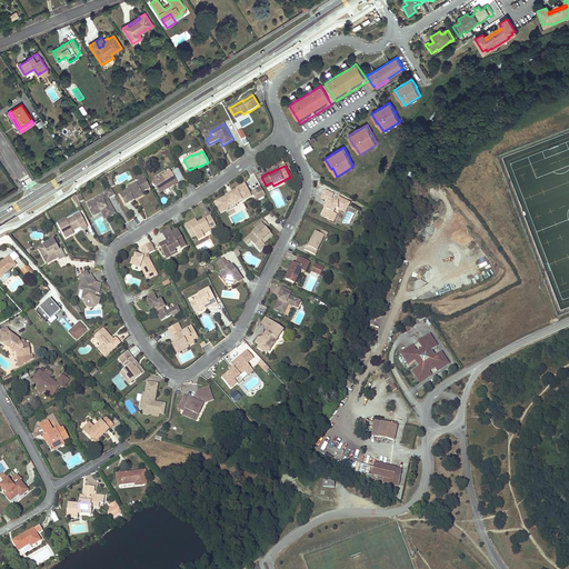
[(185,179),(179,168),(171,172),(178,183),(181,181),(185,179)]
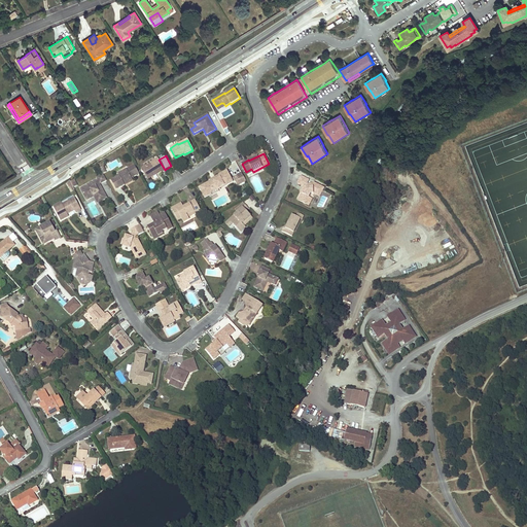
[(148,179),(157,173),(156,171),(160,169),(161,171),(162,172),(165,170),(159,160),(157,157),(153,161),(152,159),(144,164),(145,166),(141,168),(148,179)]
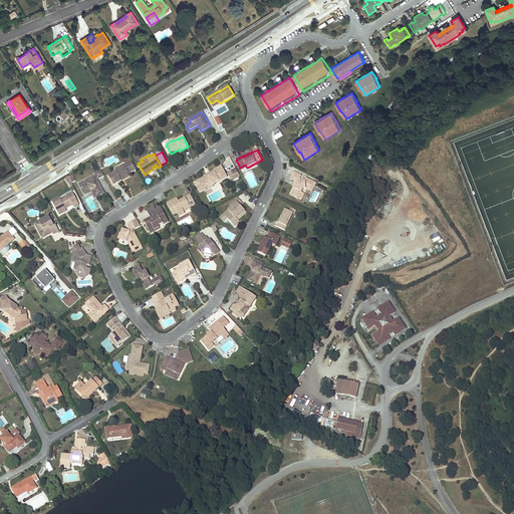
[(116,171),(108,176),(113,185),(121,181),(120,179),(129,175),(129,174),(136,170),(131,161),(123,165),(124,167),(120,170),(119,167),(115,169),(116,171)]
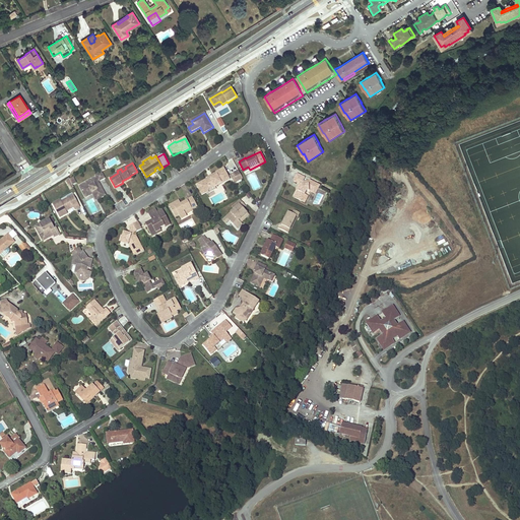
[(208,179),(202,182),(206,189),(214,185),(215,187),(221,183),(221,184),(230,180),(223,169),(215,173),(216,175),(213,177),(214,178),(211,180),(208,179)]
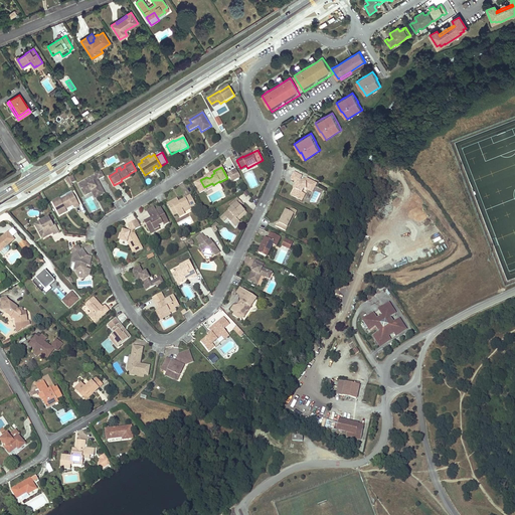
[(240,176),(236,170),(228,174),(231,181),(240,176)]
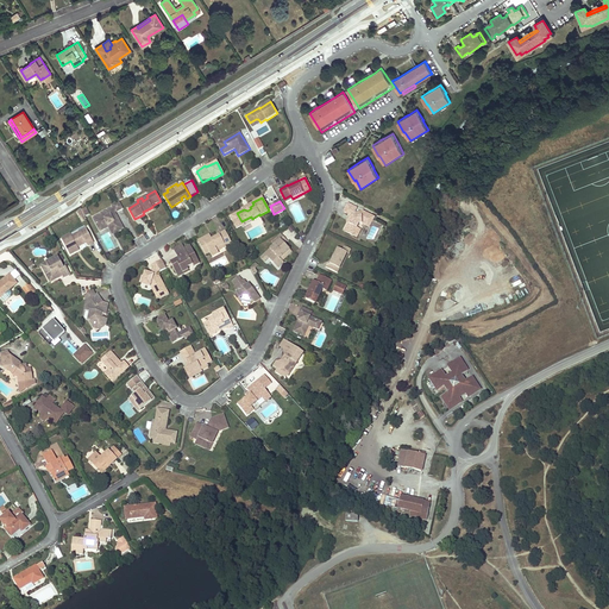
[(349,224),(345,231),(355,237),(358,228),(357,228),(359,224),(363,224),(369,227),(375,218),(363,212),(362,213),(356,214),(356,211),(357,208),(349,203),(344,213),(350,217),(349,219),(349,224)]
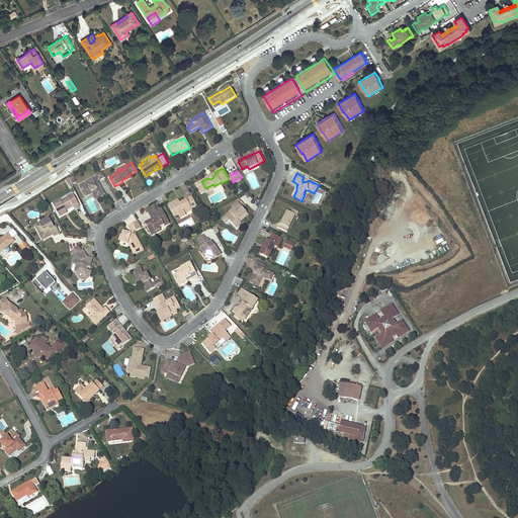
[(68,188),(75,186),(73,177),(66,179),(68,188)]
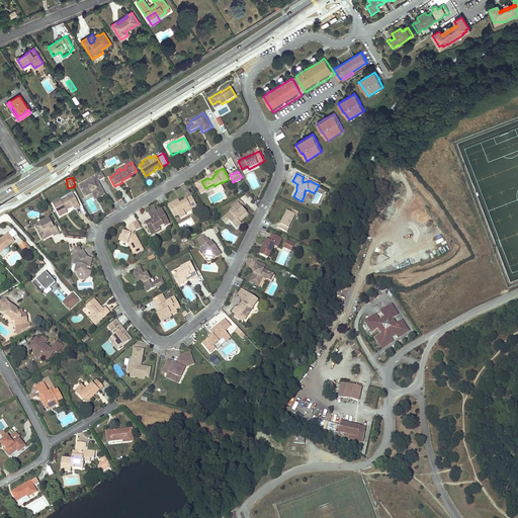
[(98,181),(96,177),(80,186),(84,195),(93,190),(97,198),(105,194),(98,181)]
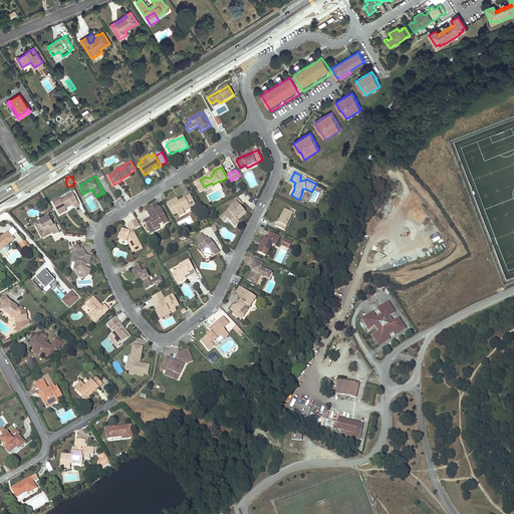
[(91,192),(95,198),(96,197),(92,189),(83,194),(84,196),(91,192)]
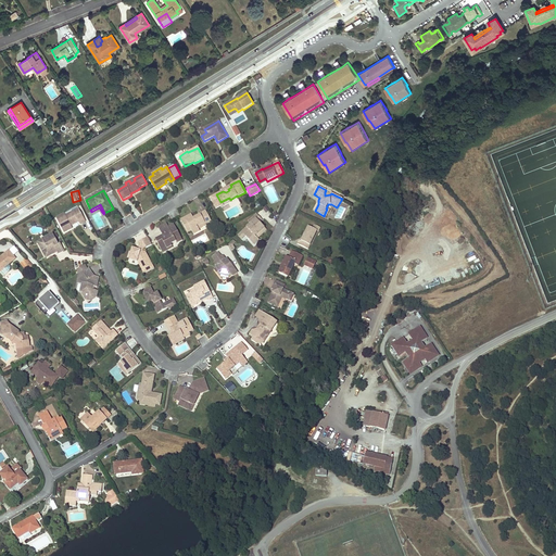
[(66,216),(79,209),(78,206),(65,214),(66,216)]
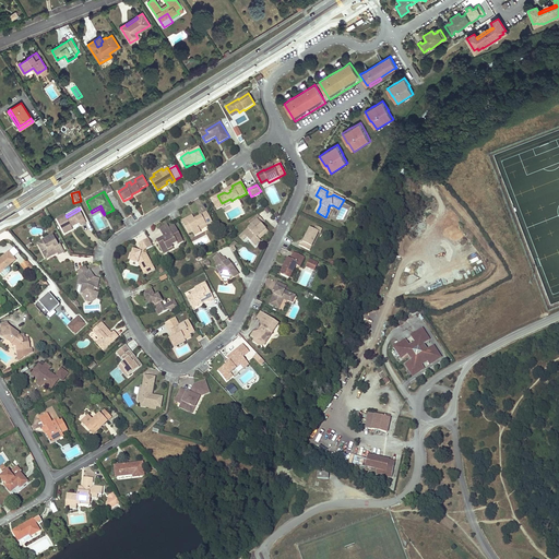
[(86,222),(80,210),(67,217),(66,215),(57,219),(66,235),(78,228),(78,227),(86,222)]
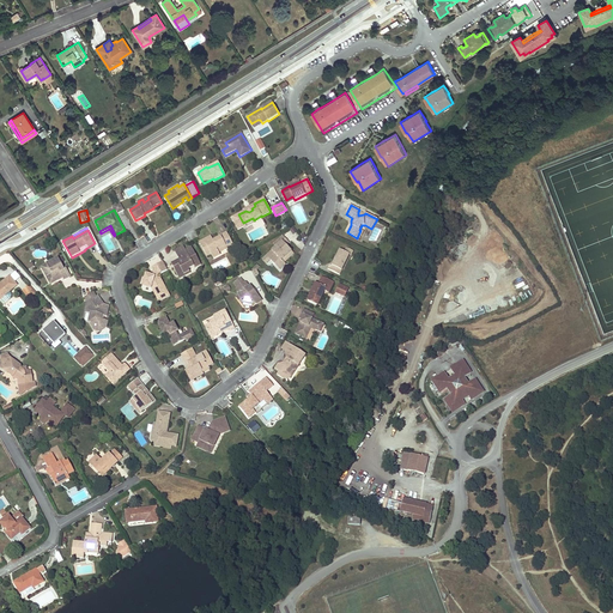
[(211,236),(200,242),(207,256),(211,254),(213,258),(220,254),(219,253),(217,249),(225,244),(226,247),(232,243),(226,232),(223,235),(220,235),(222,237),(213,242),(212,240),(211,236)]
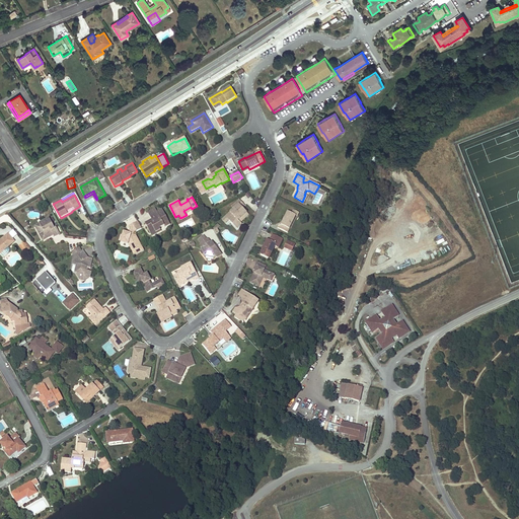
[(229,219),(237,228),(241,224),(240,222),(238,220),(240,218),(242,220),(248,215),(241,208),(244,205),(240,202),(236,206),(234,204),(231,206),(234,208),(225,216),(229,219)]
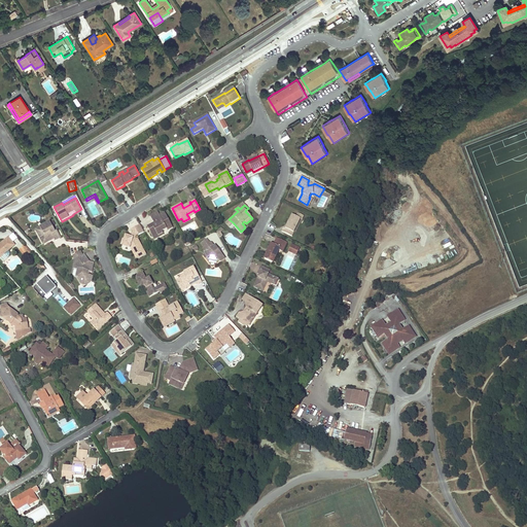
[(155,224),(154,224),(153,226),(149,229),(153,236),(157,234),(159,236),(164,233),(163,231),(168,229),(173,225),(166,212),(161,215),(159,212),(151,216),(155,224)]
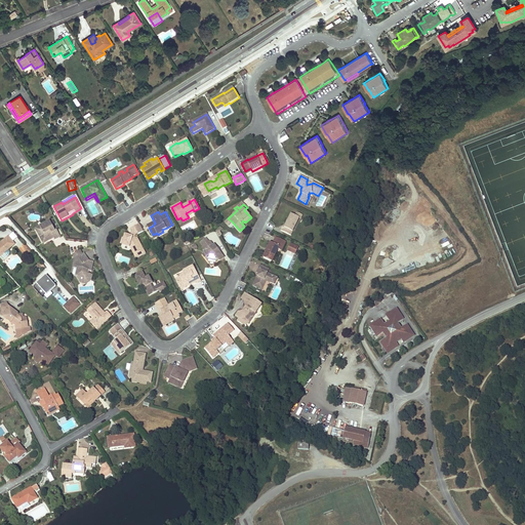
[(284,227),(283,227),(281,230),(291,235),(299,217),(295,215),(291,213),(284,227)]
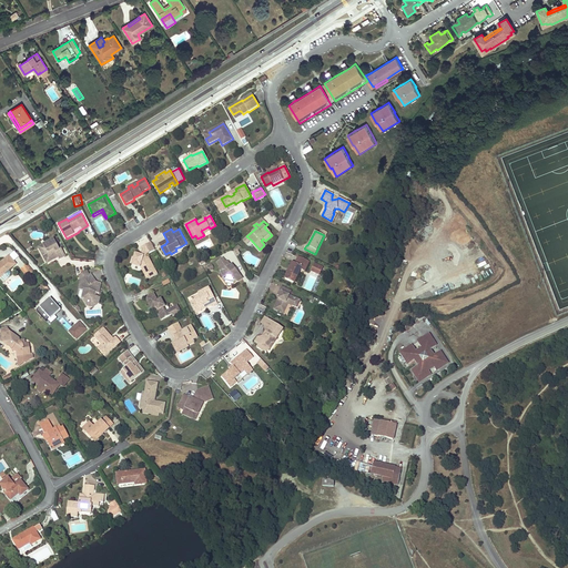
[(54,239),(43,245),(46,249),(41,252),(46,261),(50,259),(51,261),(54,260),(56,256),(58,255),(59,257),(59,259),(66,255),(61,249),(60,250),(54,239)]
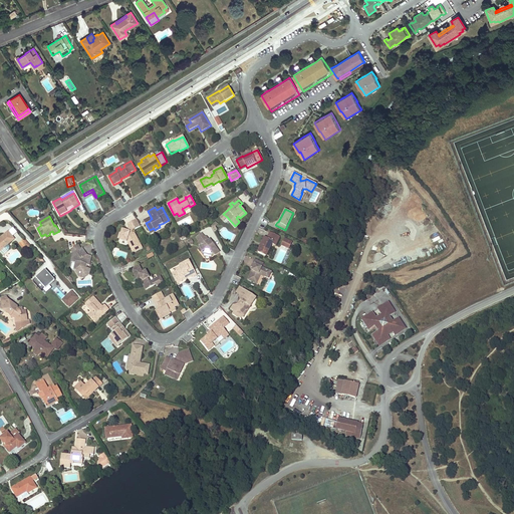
[(137,219),(132,222),(136,228),(141,226),(137,219)]
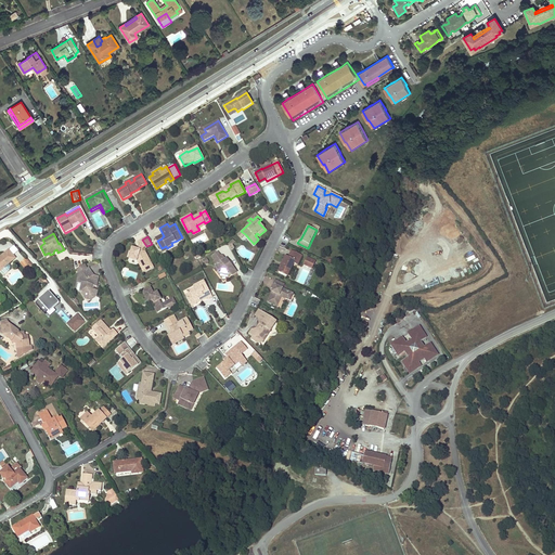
[(132,248),(129,258),(133,259),(138,261),(144,271),(153,267),(145,253),(142,252),(142,253),(138,252),(138,249),(132,248)]
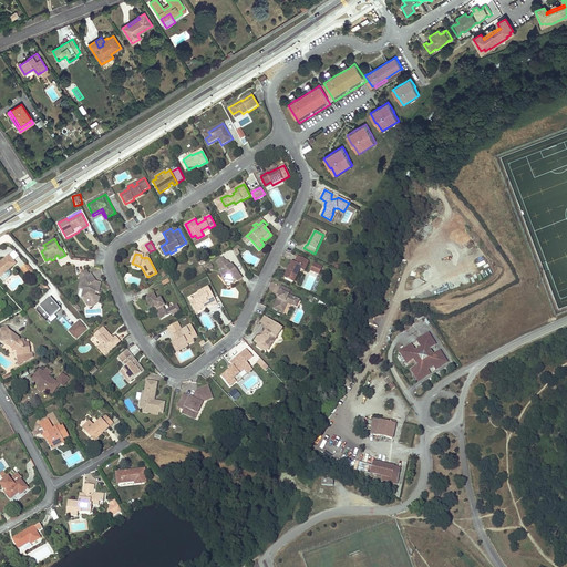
[(9,255),(0,263),(0,278),(2,281),(10,275),(6,270),(16,263),(9,255)]
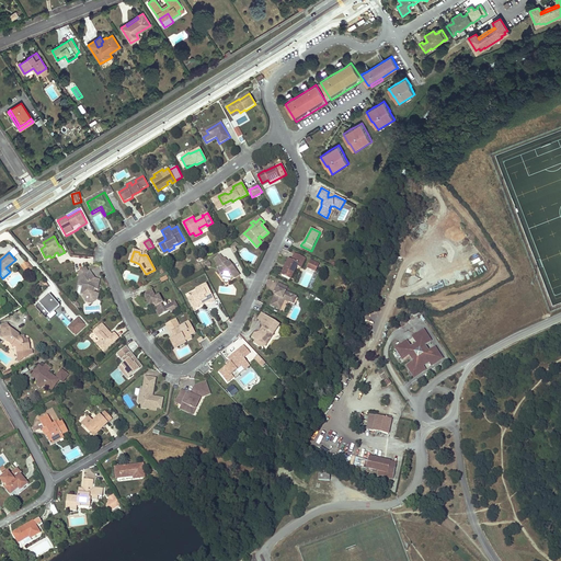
[(289,259),(282,274),(290,278),(297,265),(300,267),(306,258),(295,253),(292,260),(289,259)]
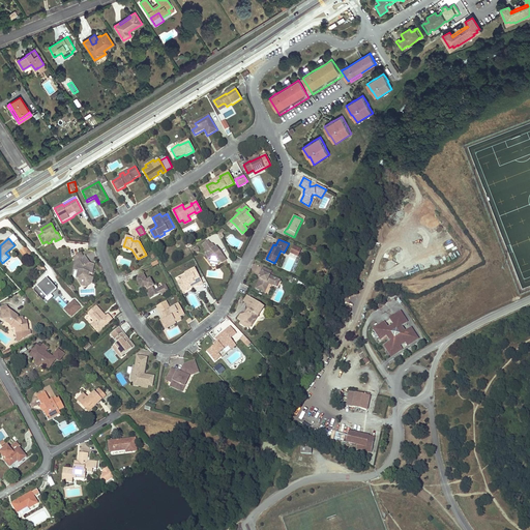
[(210,244),(210,243),(204,247),(204,248),(204,251),(207,254),(206,255),(209,259),(207,261),(210,265),(216,266),(221,262),(222,263),(226,260),(222,255),(218,249),(215,246),(214,247),(212,244),(210,244)]
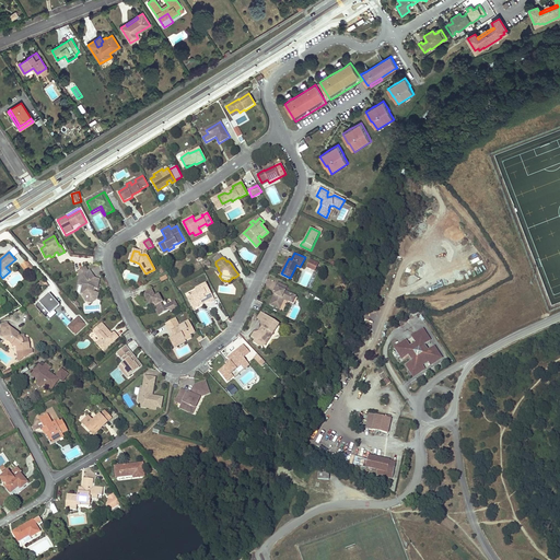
[(315,270),(318,264),(310,259),(306,266),(315,270)]
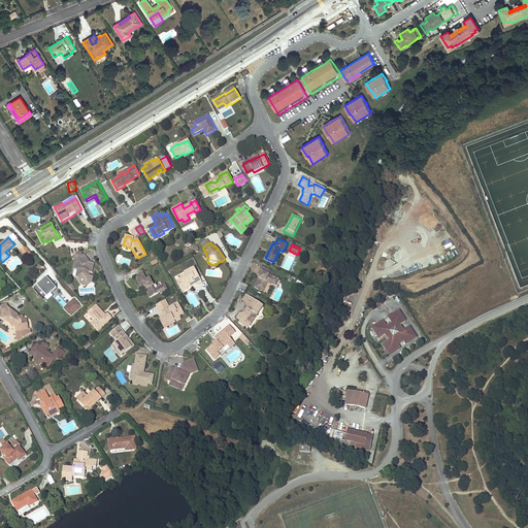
[(30,260),(32,259),(33,258),(24,246),(21,250),(30,260)]
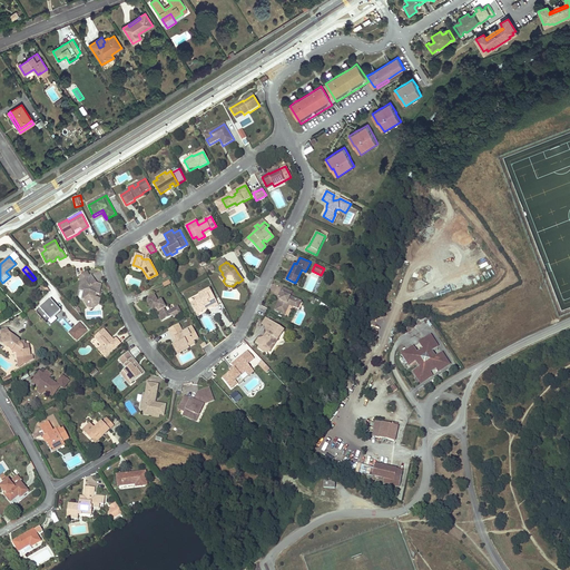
[(87,276),(81,281),(79,288),(84,290),(82,298),(95,301),(97,300),(97,297),(94,297),(95,293),(97,293),(99,293),(101,284),(96,283),(91,283),(87,276)]
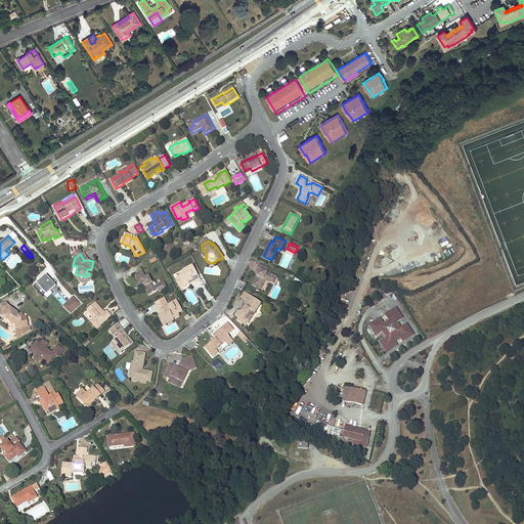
[(269,268),(260,264),(256,271),(258,272),(260,273),(259,275),(257,275),(253,285),(261,289),(266,279),(273,282),(276,276),(267,271),(269,268)]
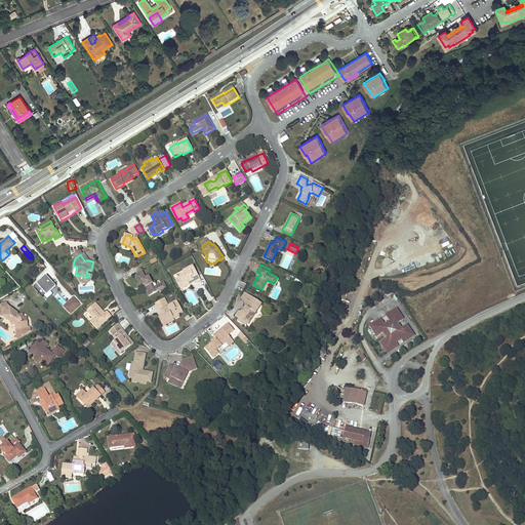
[(193,266),(184,271),(185,273),(179,275),(180,276),(175,279),(179,285),(184,283),(186,286),(191,283),(191,282),(193,281),(195,281),(198,282),(199,282),(201,281),(193,266)]
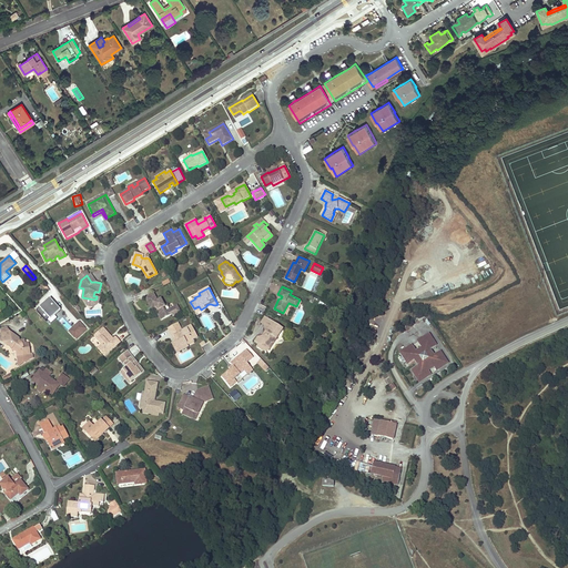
[(153,294),(145,298),(151,308),(154,307),(155,306),(162,318),(171,314),(169,310),(165,312),(163,306),(164,305),(161,300),(158,301),(153,294)]
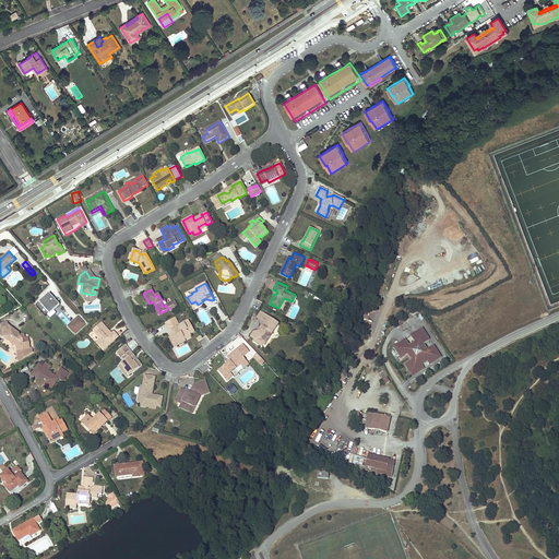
[(97,297),(98,293),(95,292),(95,294),(93,295),(81,293),(85,300),(91,301),(97,297)]
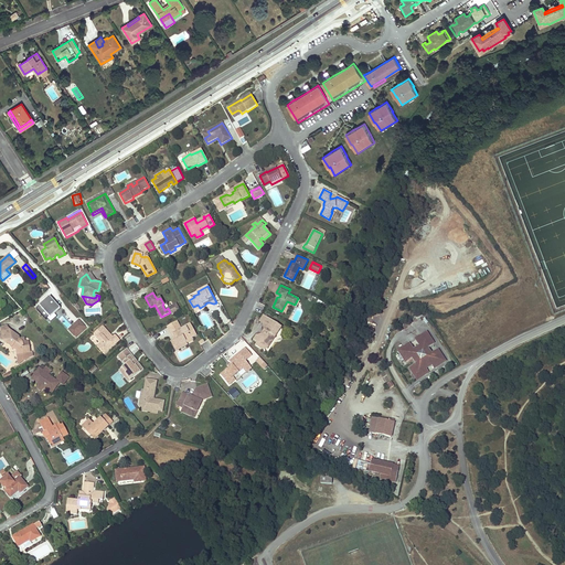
[(60,307),(50,297),(36,309),(46,319),(60,307)]
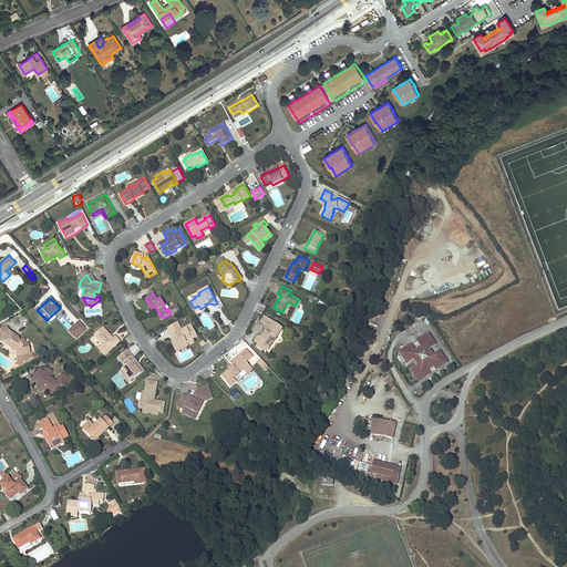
[(282,328),(269,319),(265,326),(264,327),(265,330),(266,330),(265,333),(265,334),(263,336),(261,336),(257,337),(255,340),(258,343),(256,347),(263,350),(265,350),(270,342),(274,341),(282,328)]
